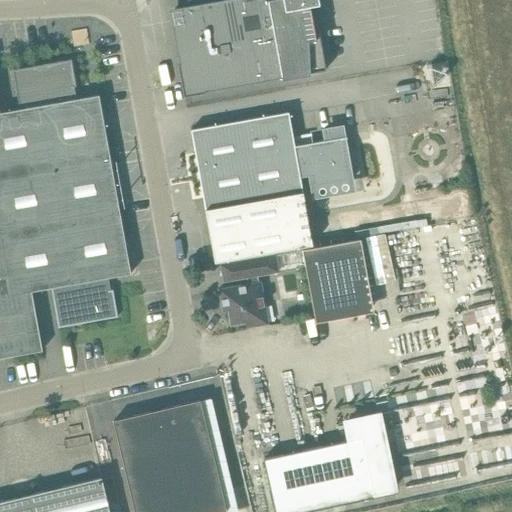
[(182,51),(177,52),(185,95),(326,70),(317,18),(313,19),(310,7),(320,5),(318,0),(223,0),(175,9),(182,51)]
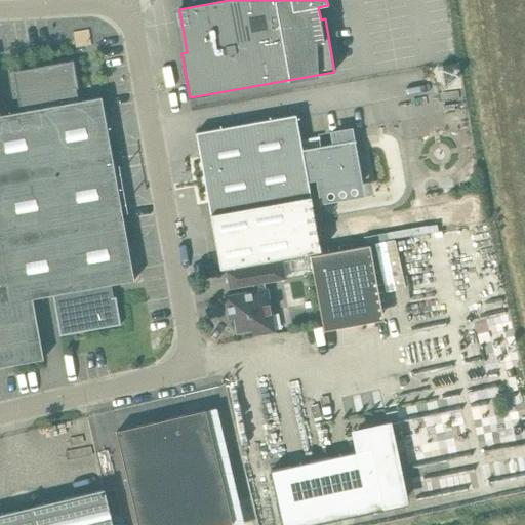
[(144,280),(111,97),(102,97),(78,102),(76,89),(79,89),(74,62),(13,72),(21,113),(0,116),(0,367),(43,360),(33,299),(53,295),(61,335),(121,325),(116,297),(113,297),(111,285),(134,281),(144,280)]
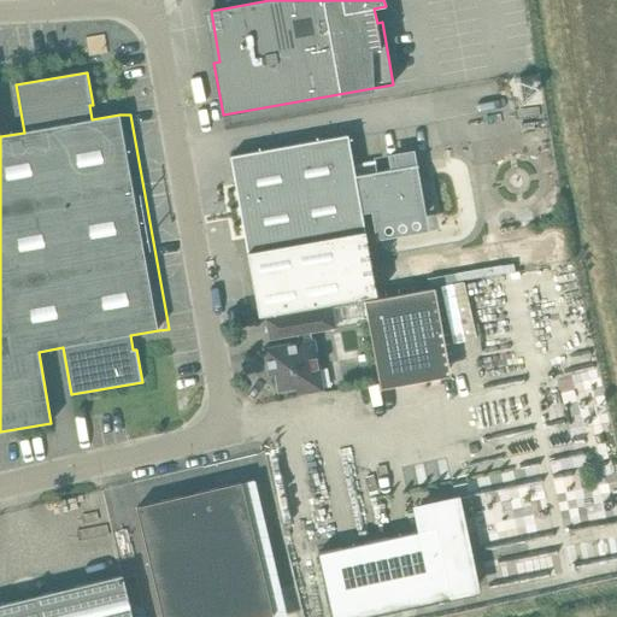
[(235,184),(248,256),(259,316),(378,294),(366,234),(363,216),(374,213),(377,212),(380,227),(391,225),(423,218),(416,176),(415,168),(418,166),(418,164),(417,163),(416,164),(413,151),(387,156),(389,169),(356,175),(348,135),(254,152),(230,157),(235,184)]
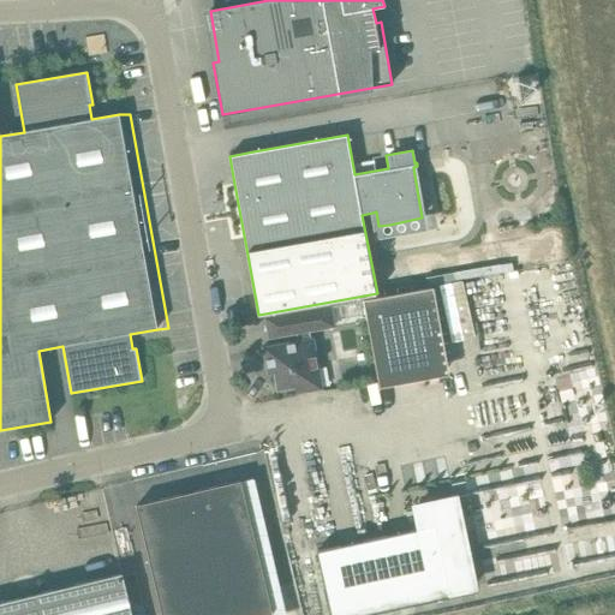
[(571,316),(562,264),(507,273),(484,267),(481,282),(466,280),(446,282),(454,332),(457,320),(488,315),(493,296),(497,323),(508,326),(507,318),(509,306),(507,306),(511,291),(531,287),(533,298),(547,296),(541,322),(542,323),(536,323),(556,329),(559,317),(571,316)]
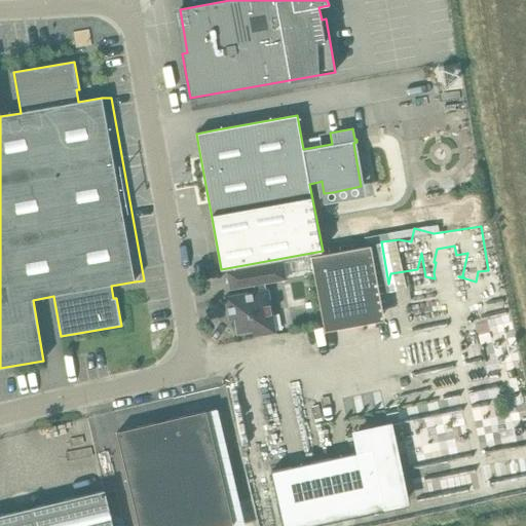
[(310,257),(324,332),(384,321),(371,246),(310,257)]
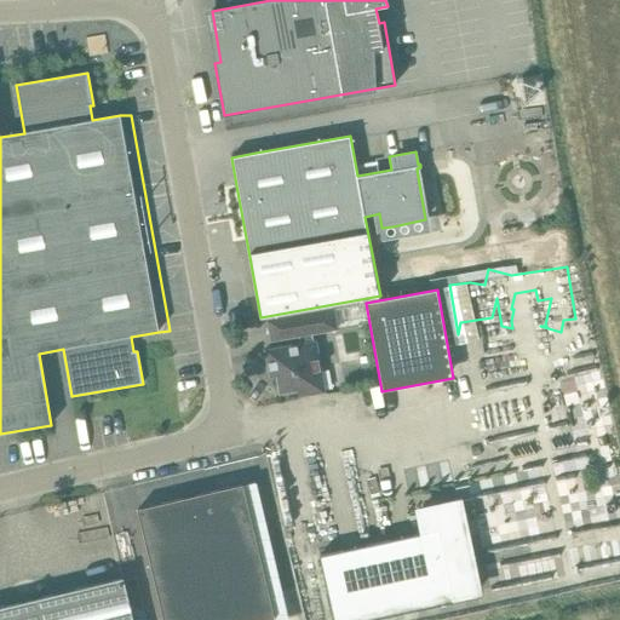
[(333,310),(316,313),(292,317),(296,337),(299,336),(300,345),(267,351),(270,375),(276,375),(280,394),(298,390),(299,396),(323,391),(315,343),(314,343),(313,333),(336,329),(333,310)]
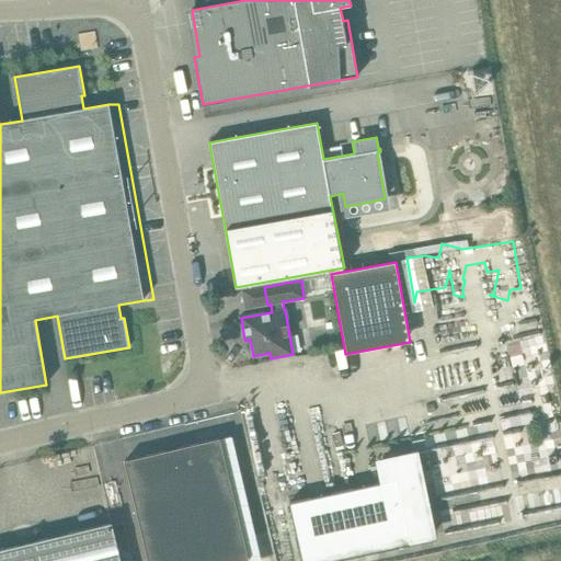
[(531,311),(504,319),(508,338),(537,331),(531,311)]
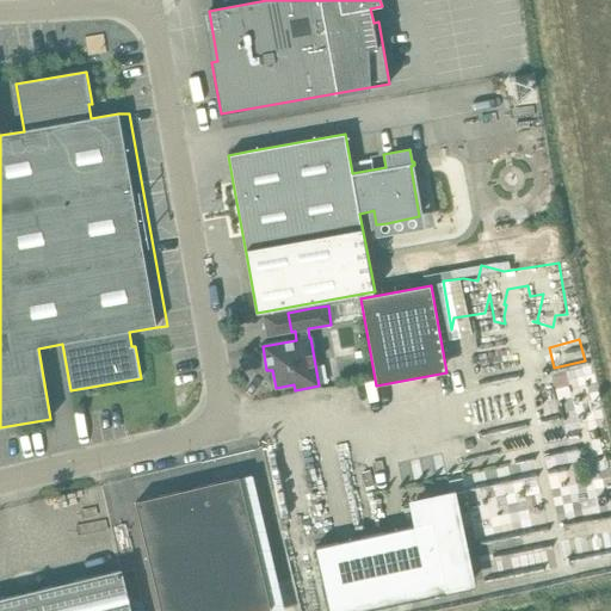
[(542,384),(487,387),(488,412),(516,411),(517,423),(544,421),(542,384)]
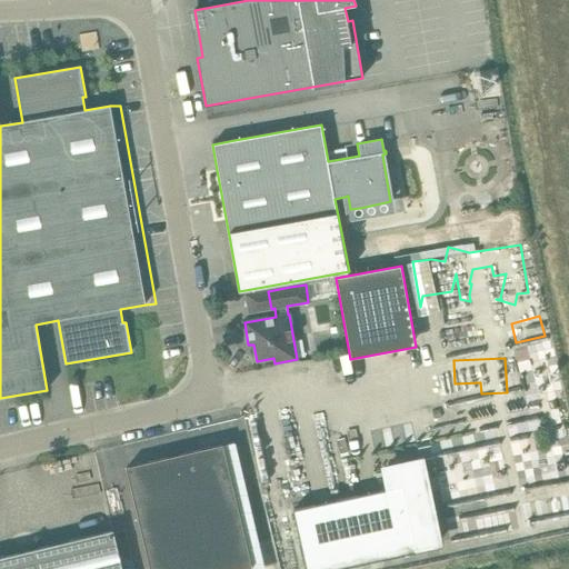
[(222,445),(126,468),(149,568),(246,568),(252,568),(222,445)]
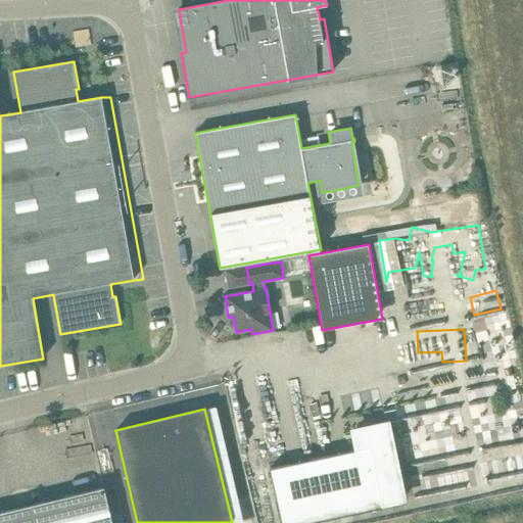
[(402,498),(386,425),(354,432),(358,449),(269,469),(280,522),(367,522),(381,520),(379,509),(382,508),(381,504),(402,498)]
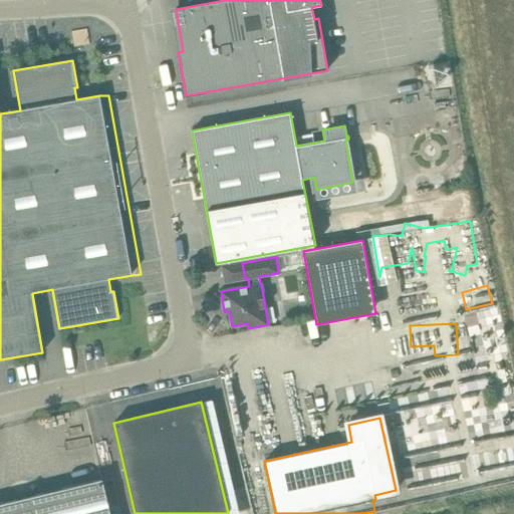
[(452,451),(458,474),(485,467),(479,444),(452,451)]
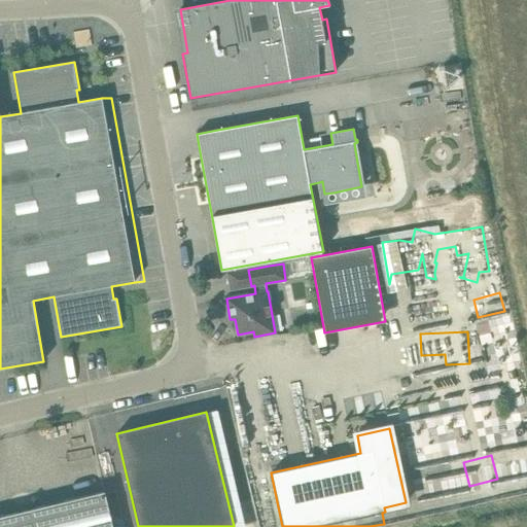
[(0,526),(112,526),(104,492),(0,517),(0,526)]
